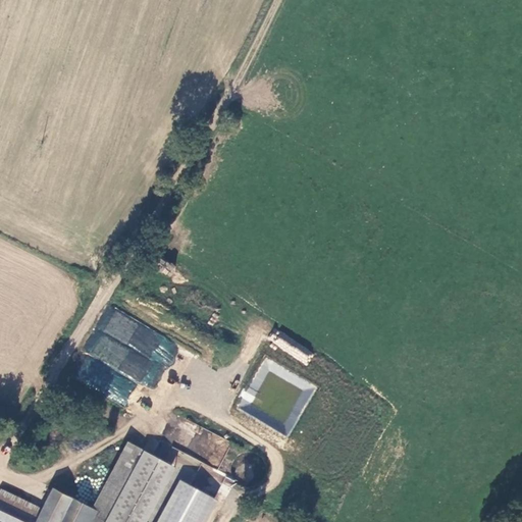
[(125,406),(138,381),(155,390),(179,343),(107,306),(70,377),(125,406)]
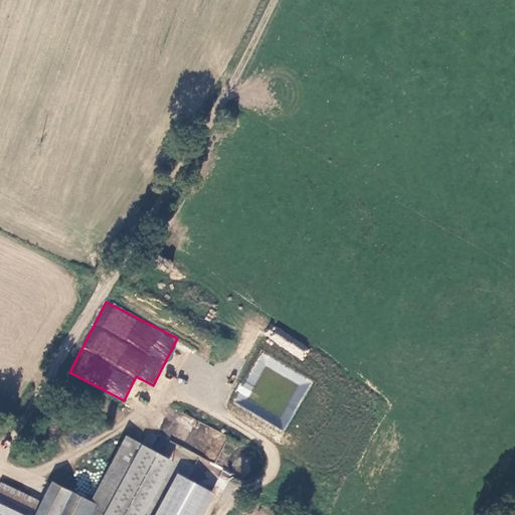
[(302,361),(310,350),(275,324),(266,336),(302,361)]
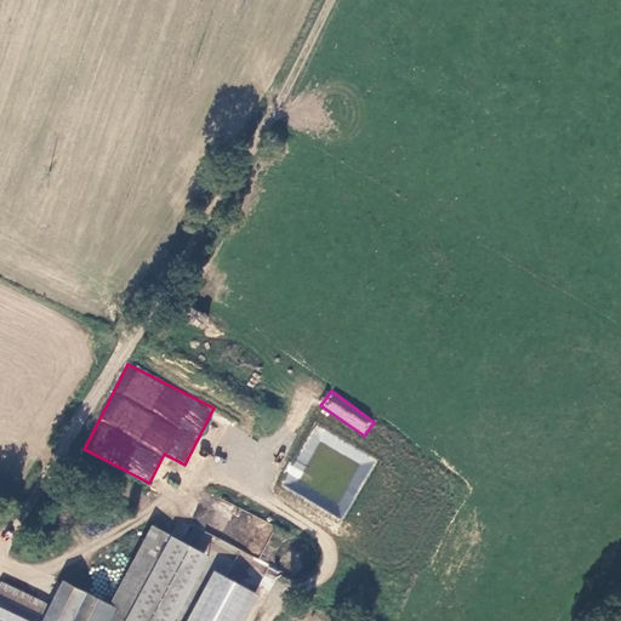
[(300,479),(303,471),(292,466),(289,474),(300,479)]
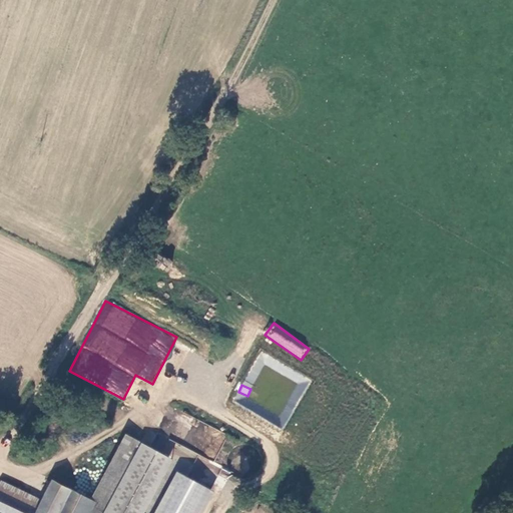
[(91,501),(107,510),(142,445),(127,437),(91,501)]
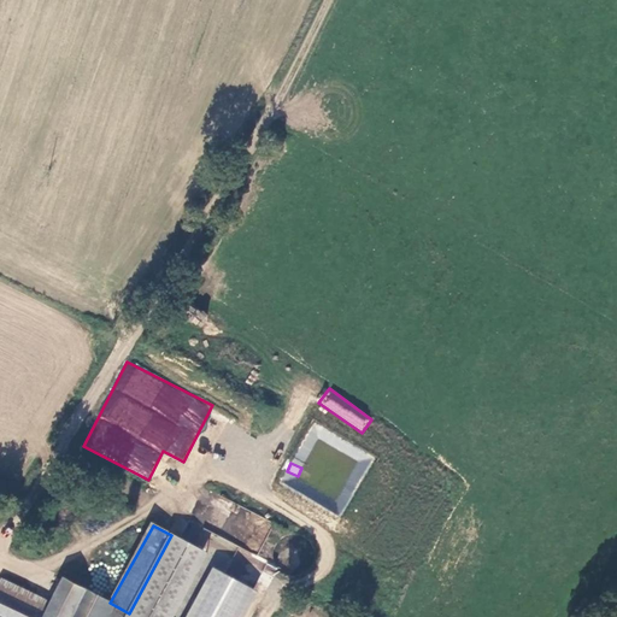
[(204,550),(211,535),(193,527),(186,541),(204,550)]
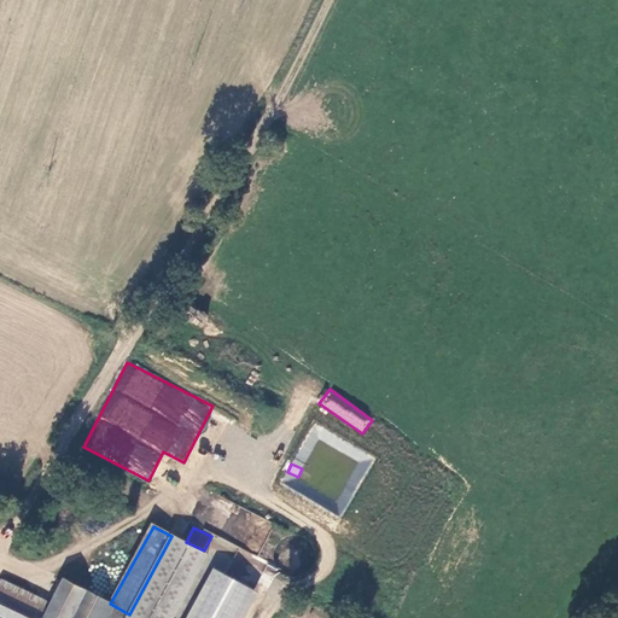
[(172,617),(207,555),(172,536),(129,614),(126,617),(172,617)]
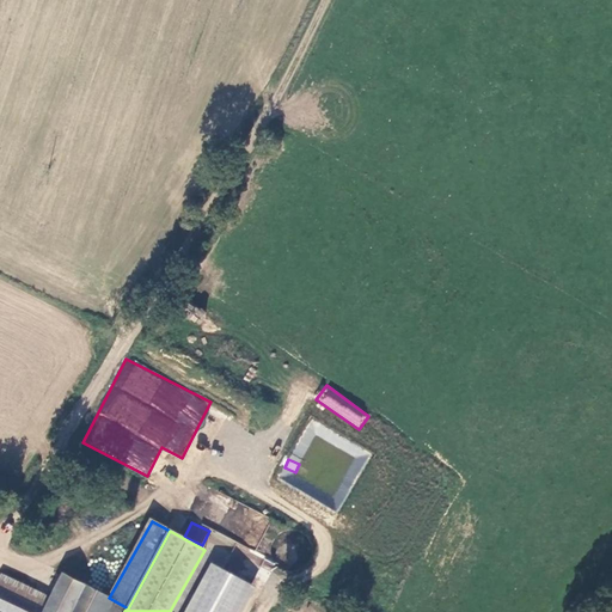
[(213,563),(185,611),(239,611),(255,586),(213,563)]
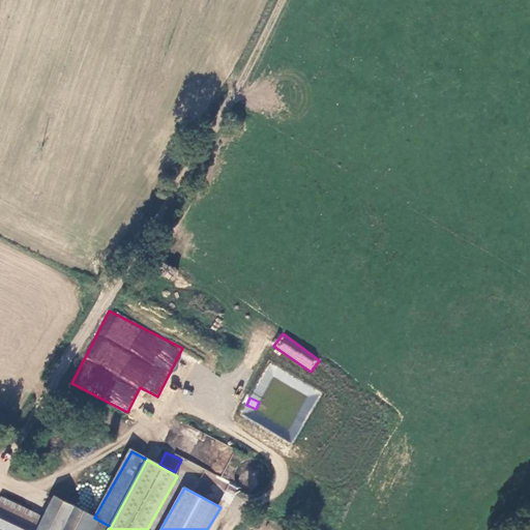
[(4,496),(0,503),(0,506),(39,528),(45,518),(4,496)]
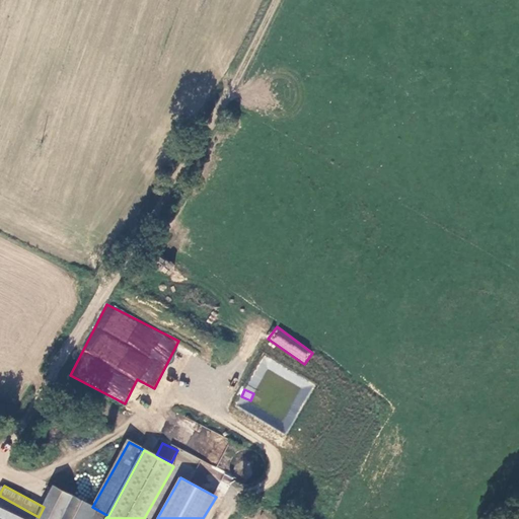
[(92,507),(56,487),(44,507),(39,517),(0,496),(0,514),(8,518),(105,518),(108,516),(92,507)]
